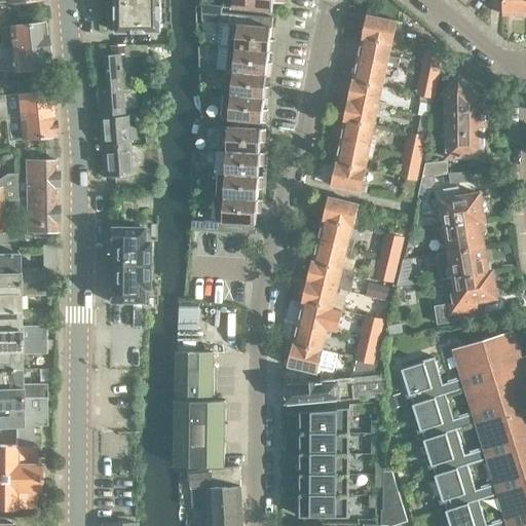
[(159,0),(114,0),(115,32),(159,32),(159,0)]
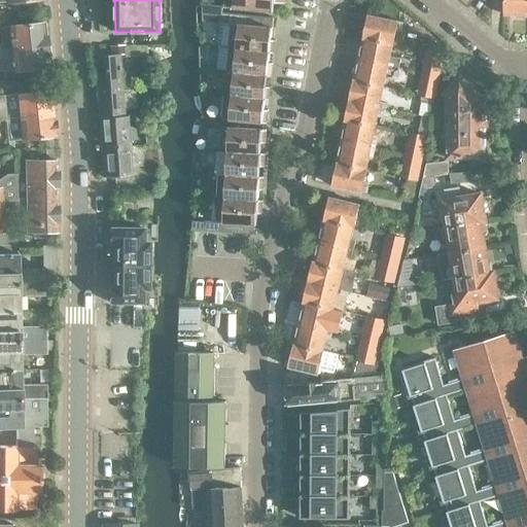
[(222,0),(222,5),(273,11),(274,2),(285,3),(285,0),(222,0)]
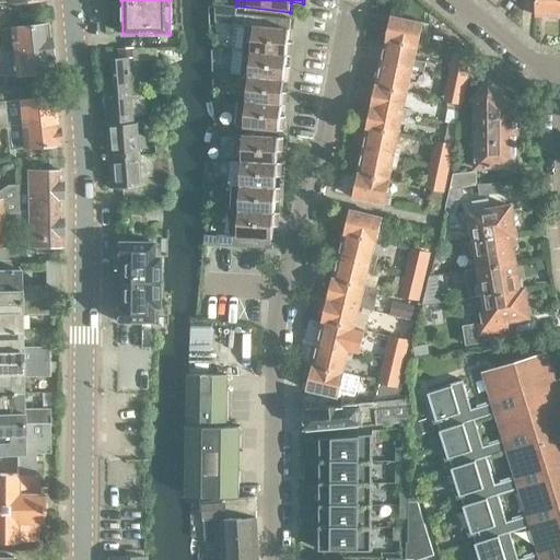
[(559,16),(559,0),(535,0),(535,18),(559,16)]
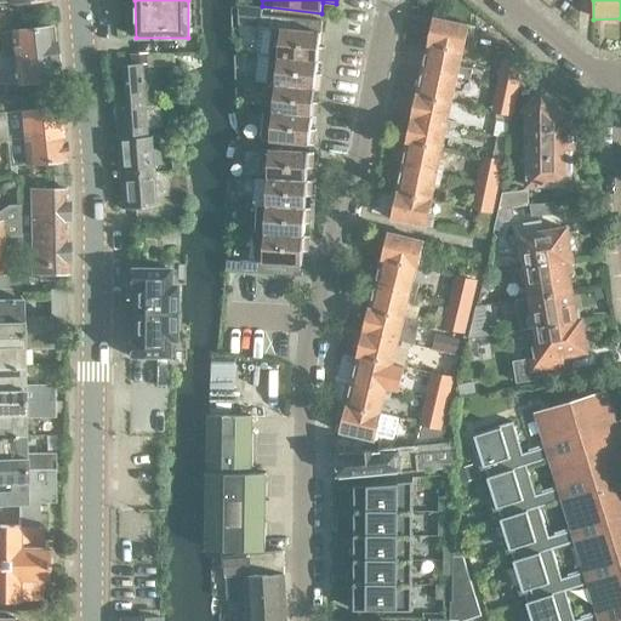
[(241,26),(261,28),(262,15),(262,7),(244,5),(241,26)]
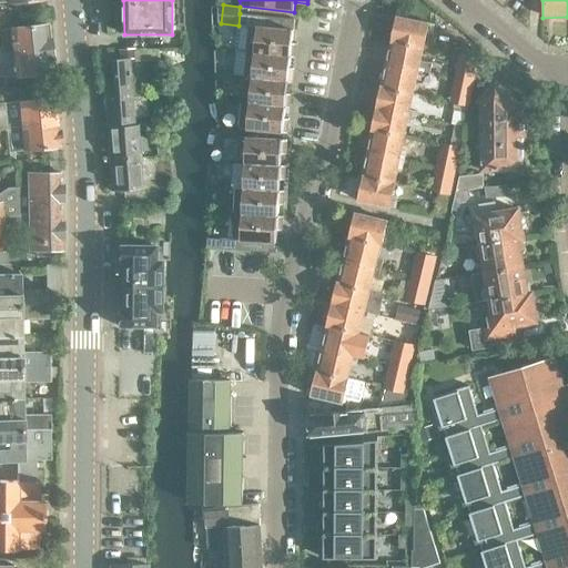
[(251,26),(252,16),(240,13),(239,26),(249,26),(251,26)]
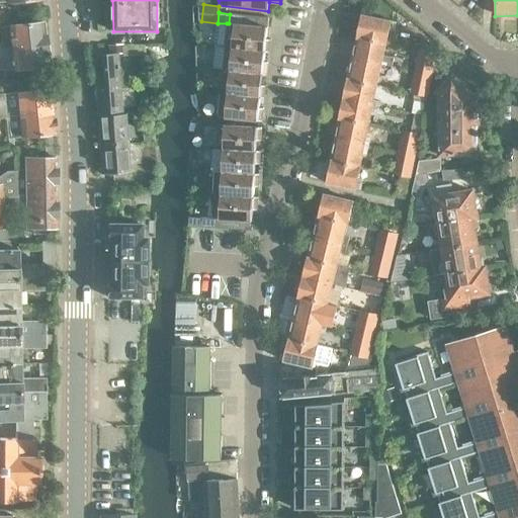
[(242,24),(243,15),(230,14),(229,23),(242,24)]
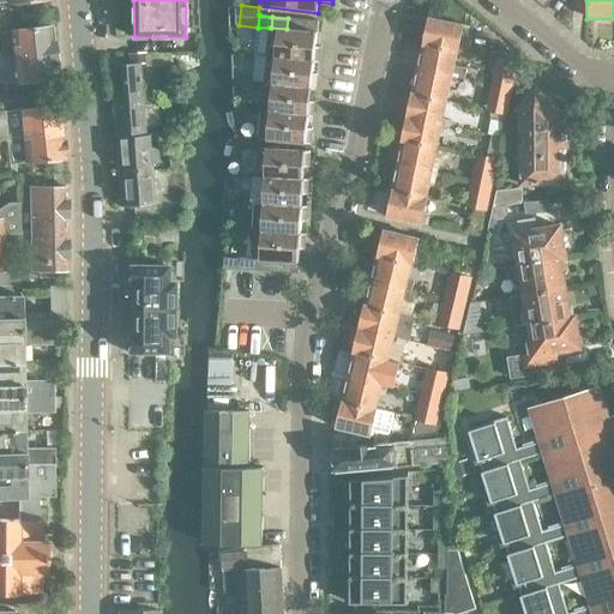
[(301,30),(302,19),(288,18),(287,29),(301,30)]
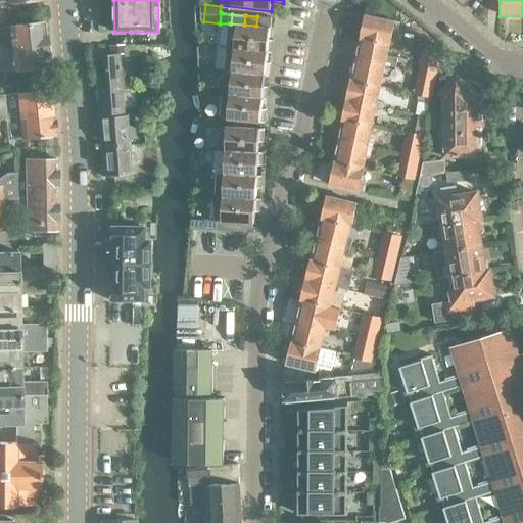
[(366,15),(361,37),(391,43),(393,31),(397,32),(398,28),(399,28),(400,22),(366,15)]
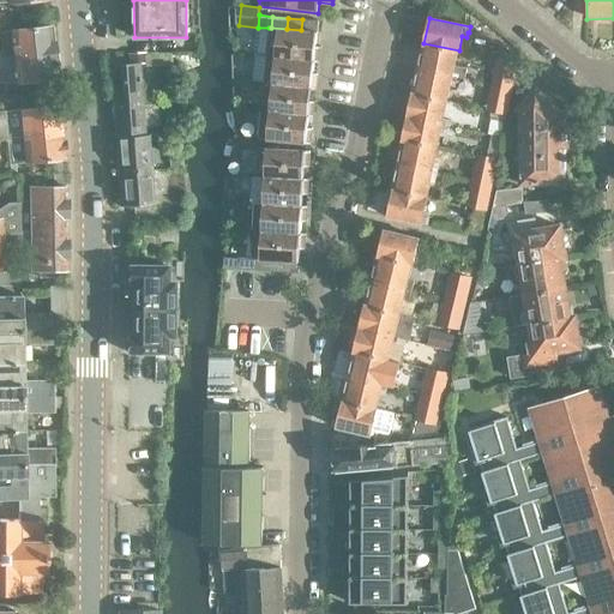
[(302,19),(301,30),(317,31),(318,20),(302,19)]
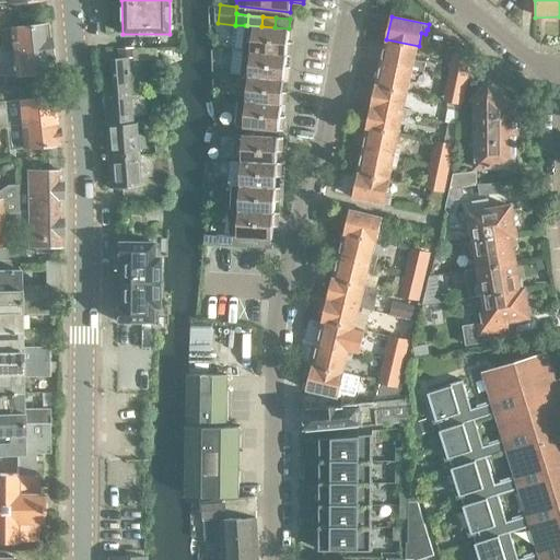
[(0,53),(51,47),(50,39),(48,39),(47,24),(0,30),(0,53)]
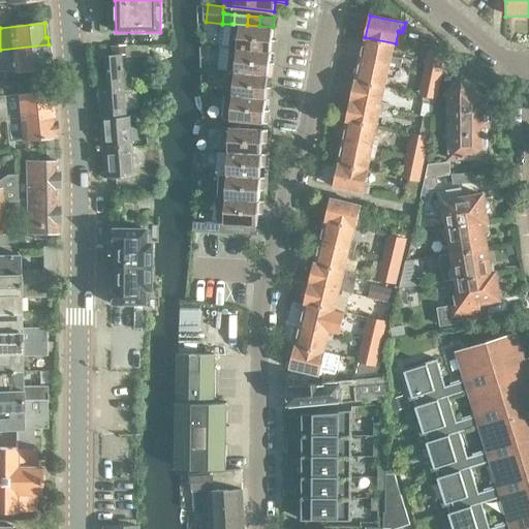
[(228,49),(271,53),(274,53),(275,45),(271,44),(273,27),(259,26),(247,25),(234,24),(231,24),(228,49)]
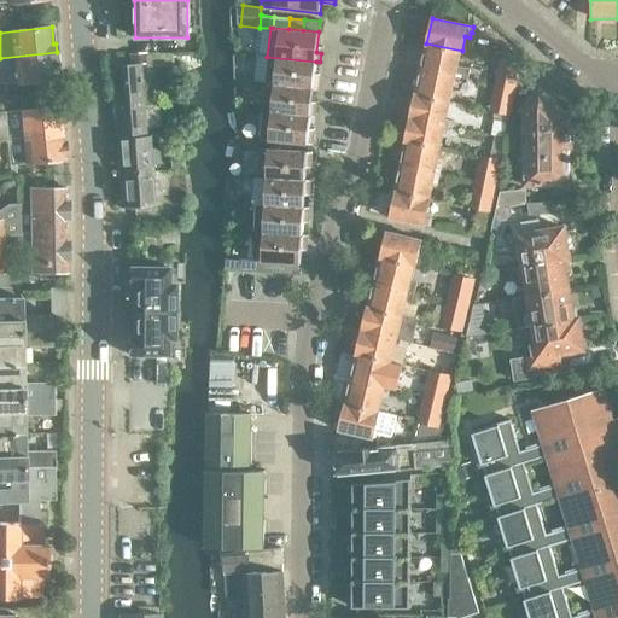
[(462,51),(426,44),(425,44),(420,69),(460,77),(470,80),(472,68),(468,68),(471,53),(462,51)]
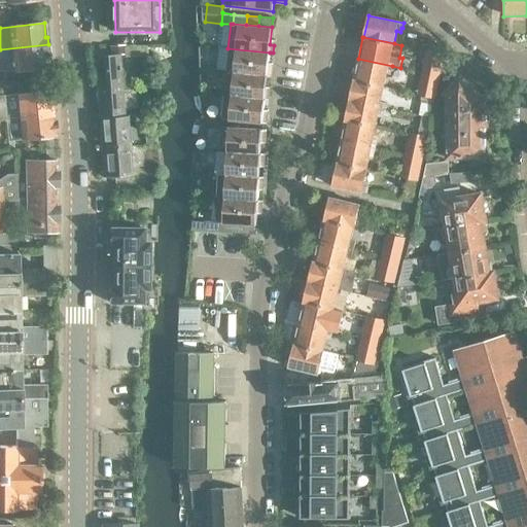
[(48,44),(0,49),(0,63),(1,72),(48,67),(47,55),(49,55),(48,44)]
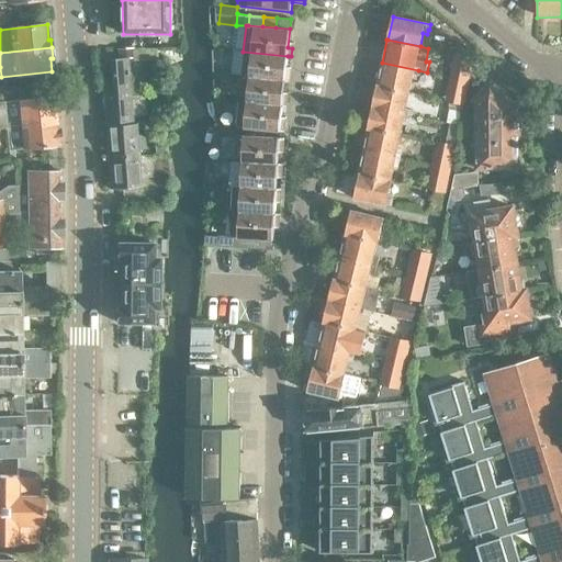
[(240,77),(284,80),(289,81),(290,72),(285,72),(288,56),(243,52),(240,77)]
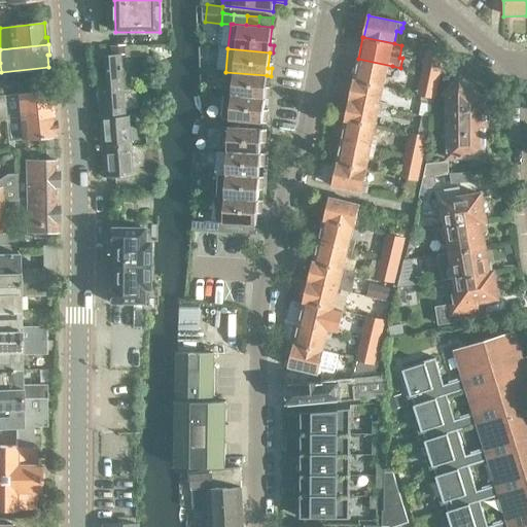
[(424,59),(443,63),(445,54),(426,49),(424,59)]
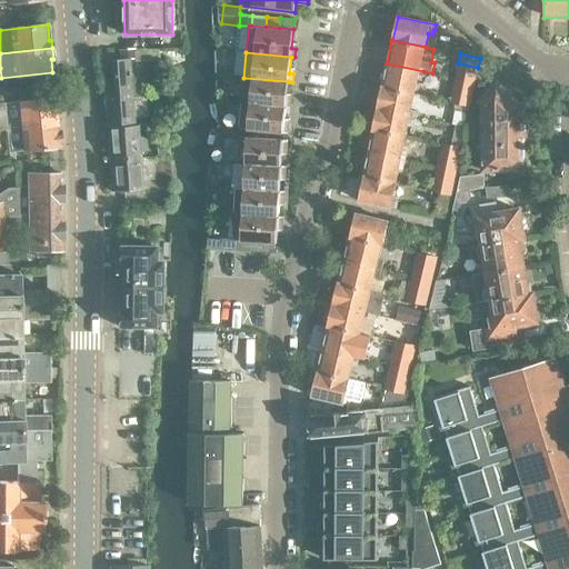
[(130,86),(130,83),(128,59),(100,61),(106,123),(106,120),(108,120),(109,121),(119,121),(119,112),(130,111),(131,117),(132,116),(146,115),(143,96),(141,96),(133,86),(130,86)]
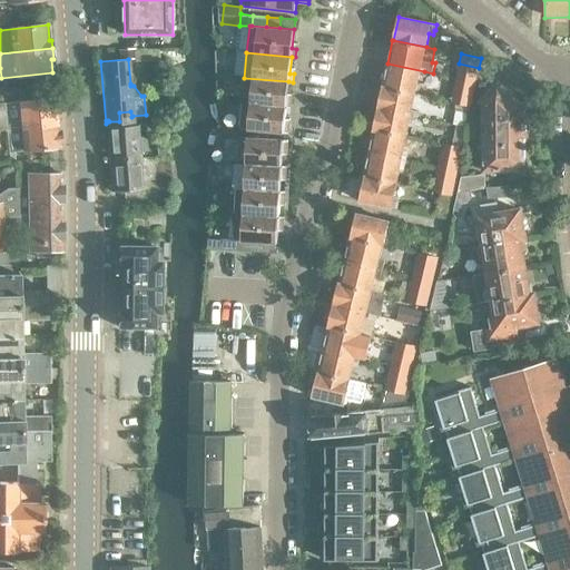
[(415,92),(416,85),(418,79),(422,80),(424,71),(387,64),(382,86),(415,92)]
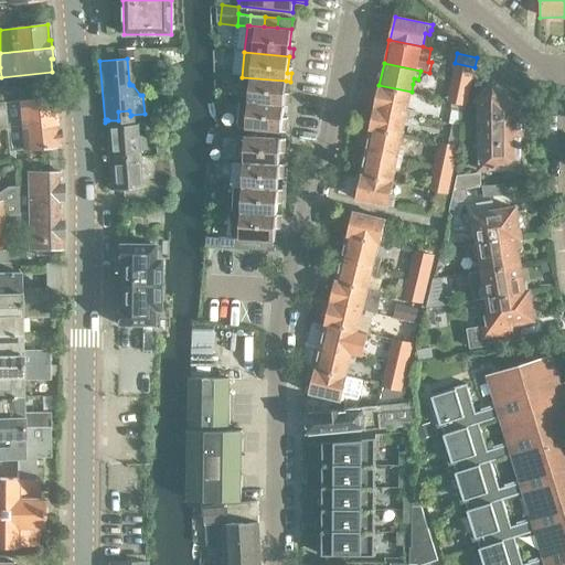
[(471,82),(475,67),(455,63),(452,77),(471,82)]
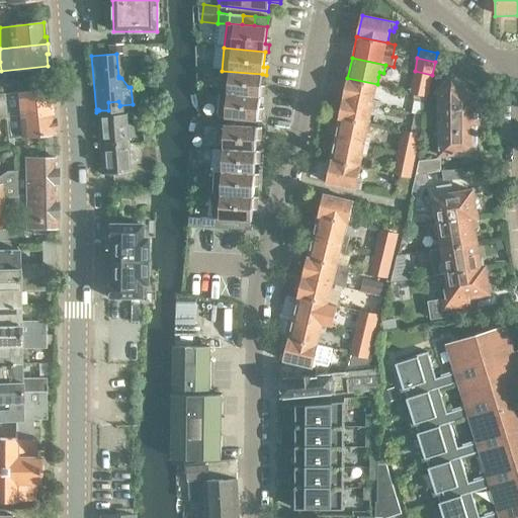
[(264,98),(265,90),(261,90),(262,74),(222,71),(220,93),(260,97),(264,98)]
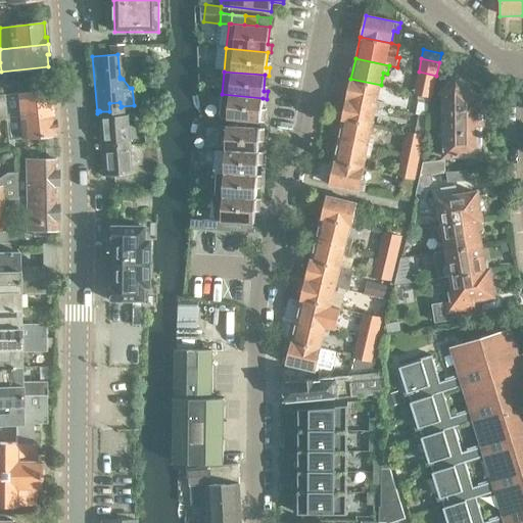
[(416,84),(433,88),(436,76),(419,72),(416,84)]
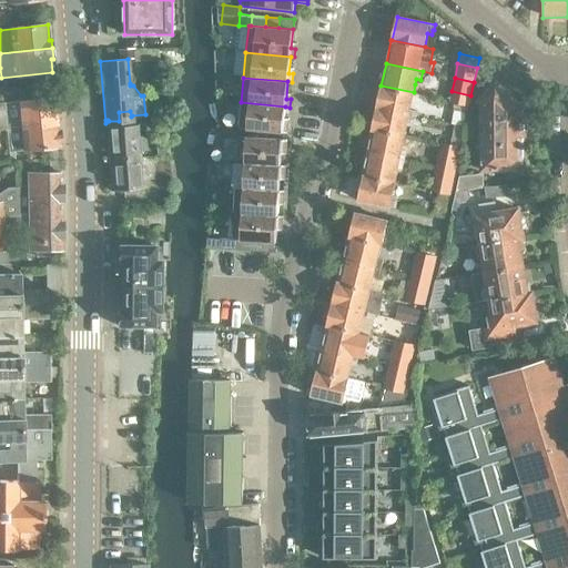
[(482,118),(523,118),(523,108),(509,94),(510,93),(497,81),(479,101),(482,103),(482,118)]
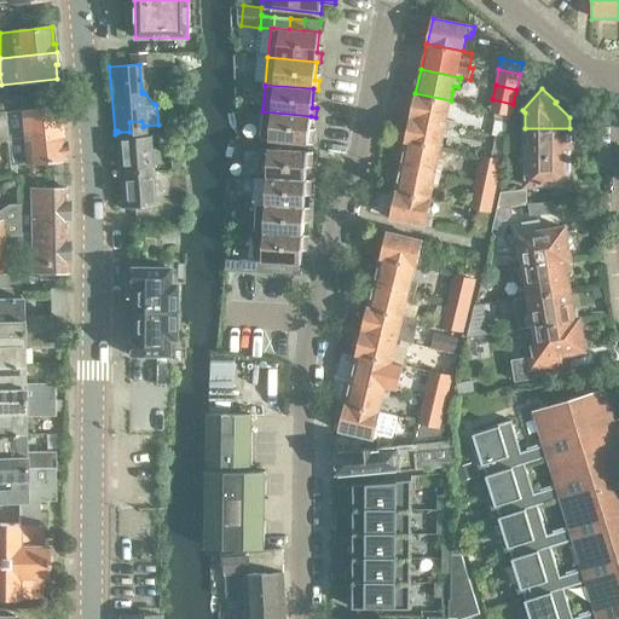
[(461,119),(463,108),(462,108),(463,103),(451,100),(415,93),(411,111),(410,110),(408,117),(450,126),(464,129),(467,120),(461,119)]
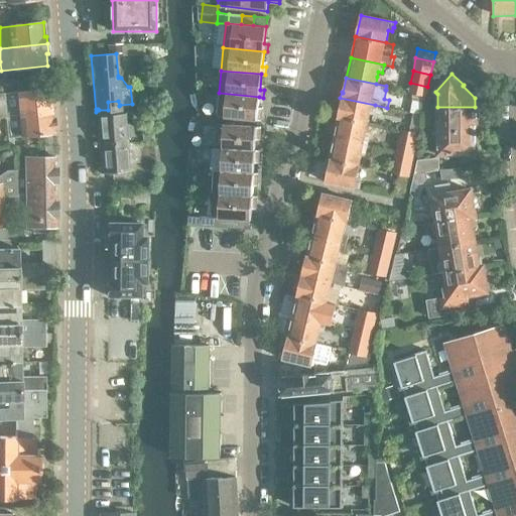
[(425,96),(427,87),(410,83),(408,93),(425,96)]
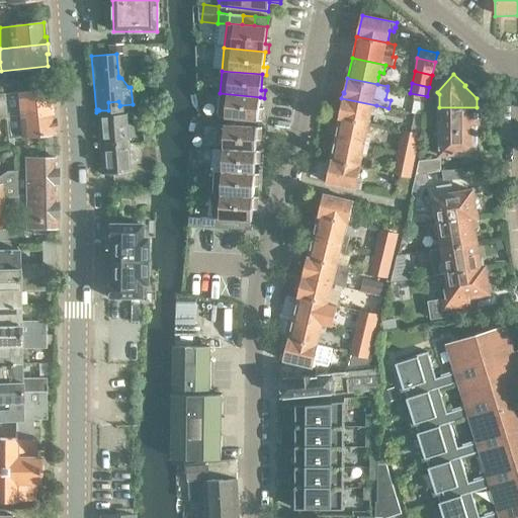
[(34,115),(52,114),(51,106),(53,106),(51,90),(4,95),(5,104),(6,115),(17,115),(17,113),(34,112),(34,115)]
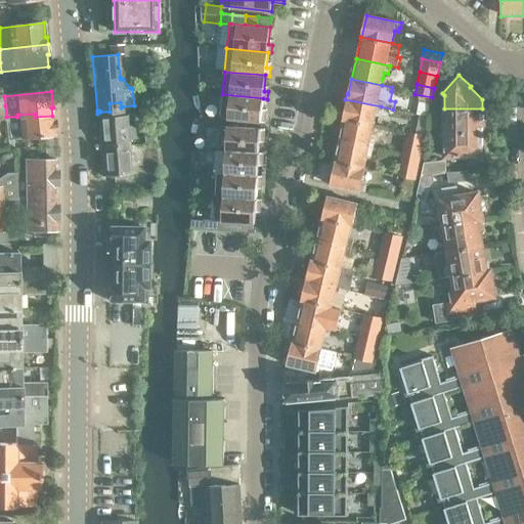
[(262,114),(263,98),(222,94),(220,118),(265,122),(266,115),(262,114)]
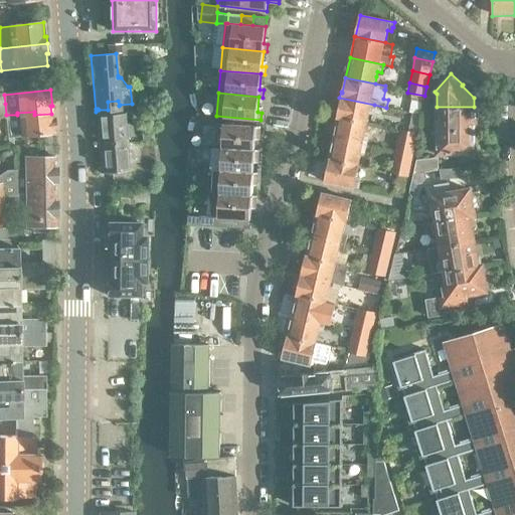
[(373,109),(374,105),(339,98),(338,103),(340,103),(337,119),(366,125),(369,108),(373,109)]
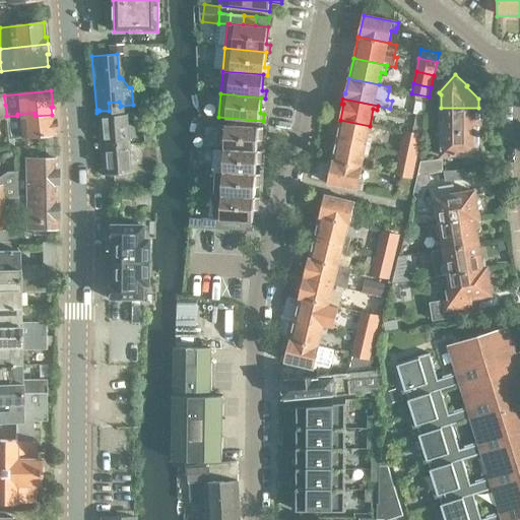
[(122,115),(121,106),(120,107),(119,102),(109,103),(109,111),(100,111),(99,110),(96,110),(96,113),(99,145),(128,143),(127,139),(133,136),(132,127),(127,124),(126,114),(122,115)]
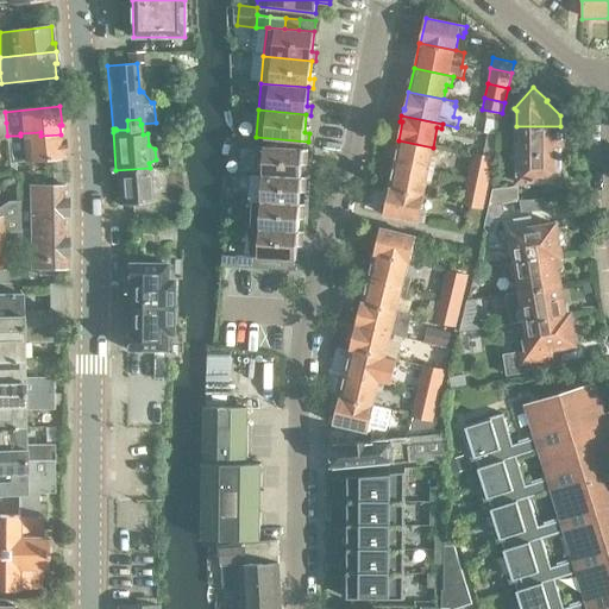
[(516,154),(560,152),(560,145),(563,145),(563,126),(560,126),(516,126),(516,129),(519,129),(519,144),(516,143),(516,154)]
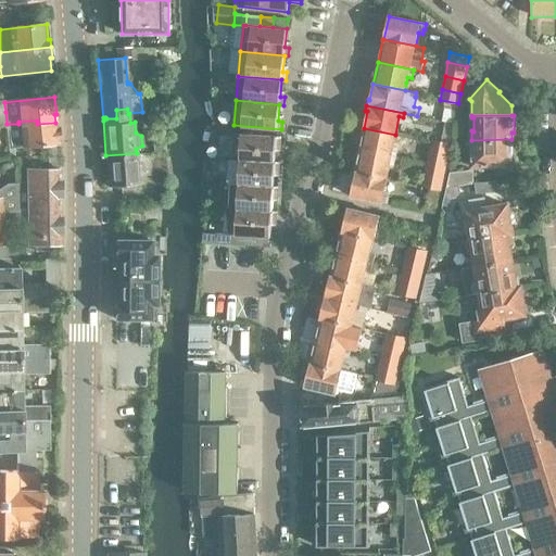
[(19,124),(7,124),(7,126),(9,149),(59,144),(58,128),(55,128),(55,123),(37,124),(37,121),(19,122),(19,124)]
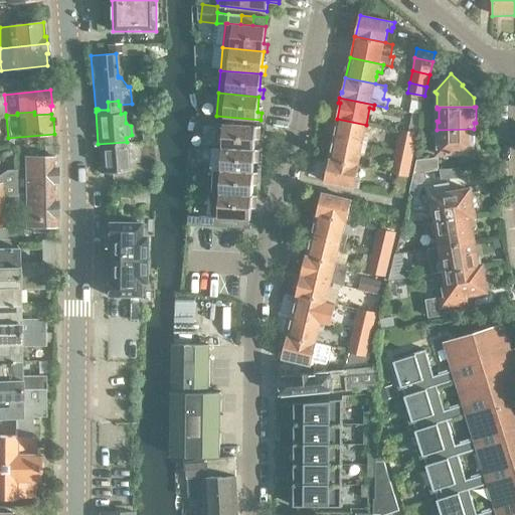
[(366,125),(337,119),(332,139),(367,147),(368,142),(362,140),(366,125)]
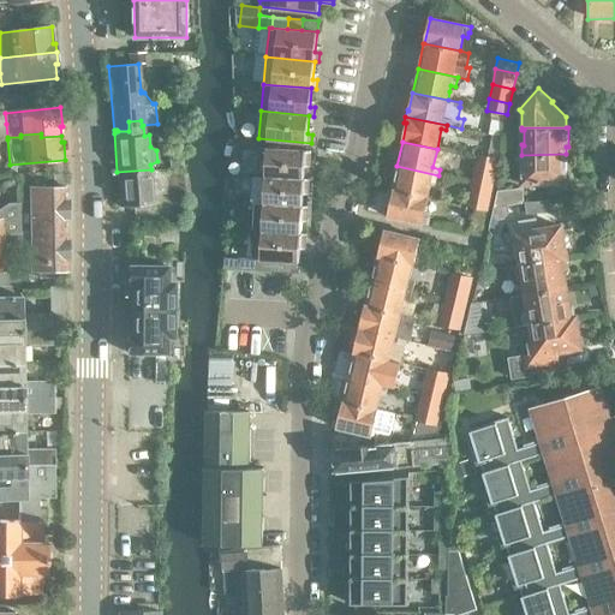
[(257,148),(256,175),(304,178),(305,160),(310,160),(310,150),(257,148)]
